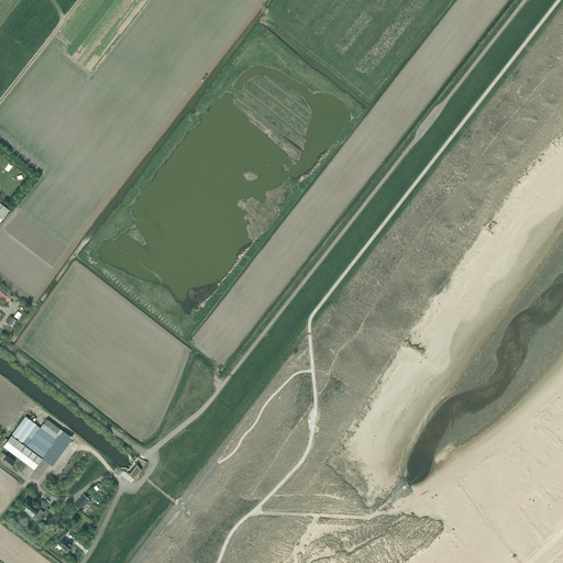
[(0,221),(10,210),(0,202),(0,221)]
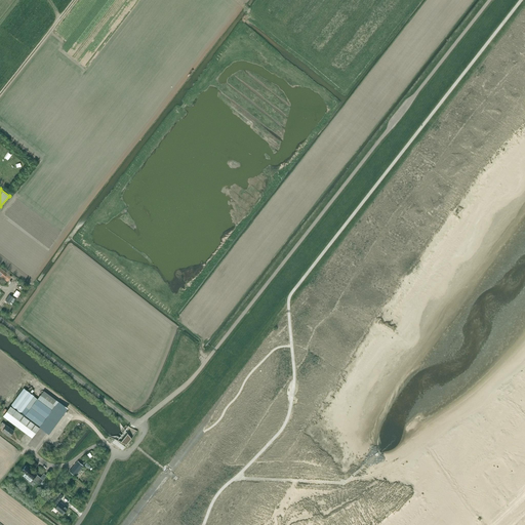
[(10,294),(5,300),(9,304),(13,297),(10,294)]
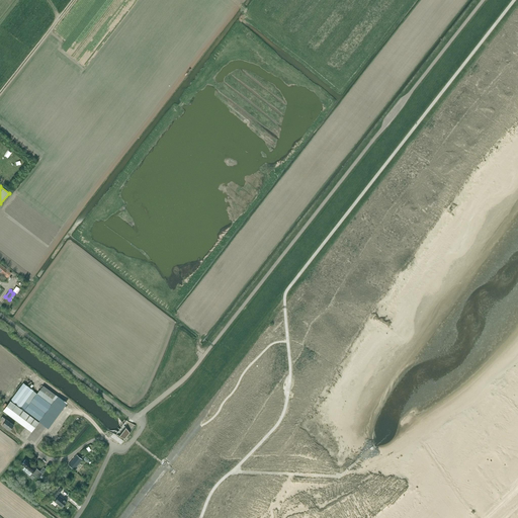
[(163,375),(159,385),(164,387),(169,377),(163,375)]
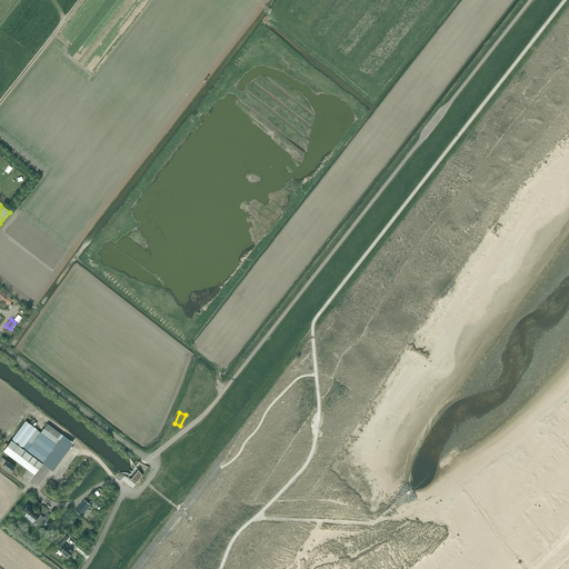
[(26,421),(5,451),(35,475),(57,445),(63,436),(48,423),(45,428),(43,428),(42,429),(42,430),(41,432),(37,430),(37,429),(26,421)]
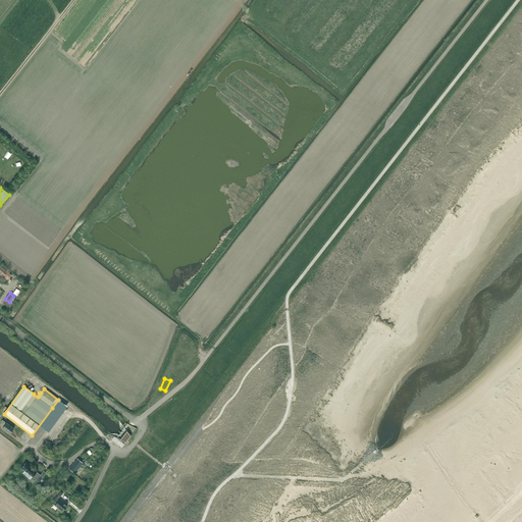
[(2,420),(0,422),(5,426),(3,428),(10,434),(14,429),(2,420)]
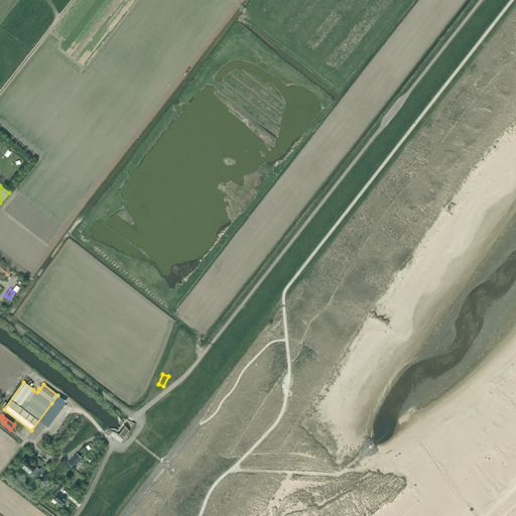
[(119,434),(121,435),(122,436),(125,437),(130,431),(128,428),(126,425),(125,426),(119,434)]
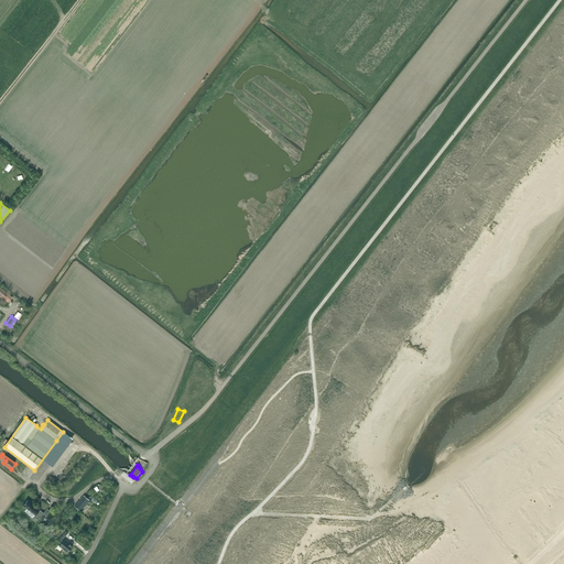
[(75,506),(80,511),(89,500),(84,496),(75,506)]
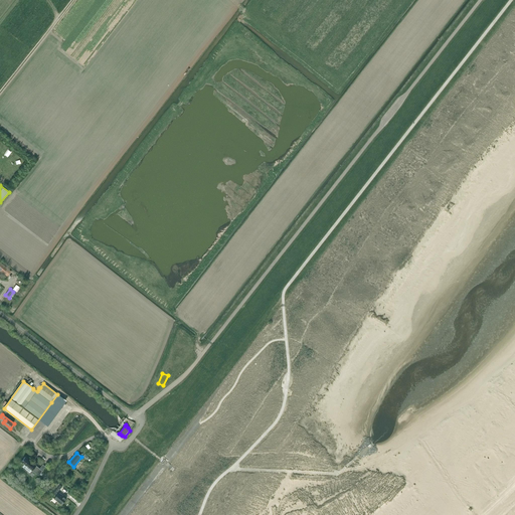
[(22,462),(21,462),(25,465),(23,467),(30,473),(32,470),(39,476),(43,471),(36,466),(37,466),(25,457),(24,459),(23,459),(22,461),(22,462)]
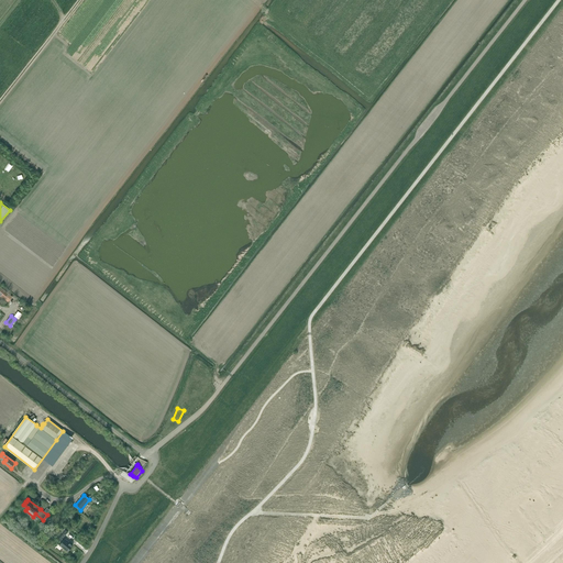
[(59,534),(57,537),(63,541),(59,545),(67,551),(73,544),(65,539),(63,537),(59,534)]
